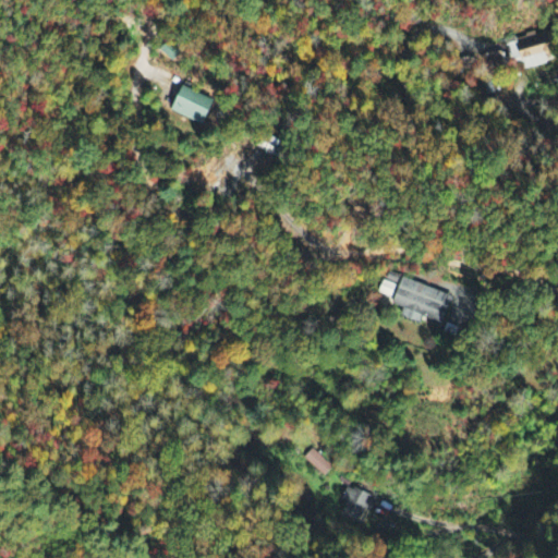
[(510,62),(521,59),(523,70),(557,62),(557,61),(552,32),(506,43),(510,62)]
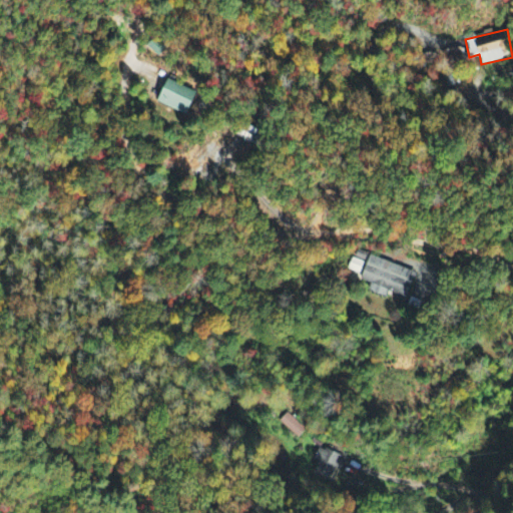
[(198,91),(167,81),(159,104),(189,115),(198,91)]
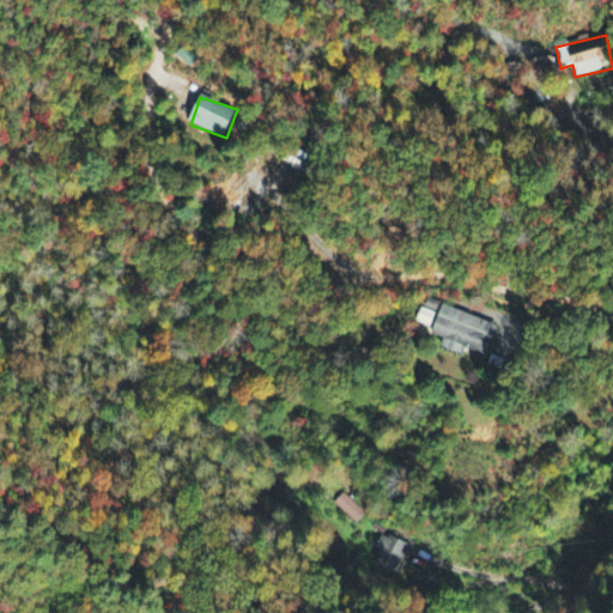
[(499,327),(443,305),(432,335),(445,340),(442,349),(463,357),(466,349),(487,357),(499,327)]
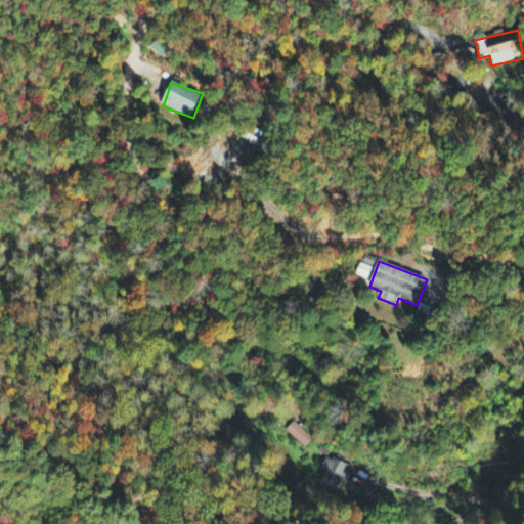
[(286,432),(305,449),(313,440),(294,423),(286,432)]
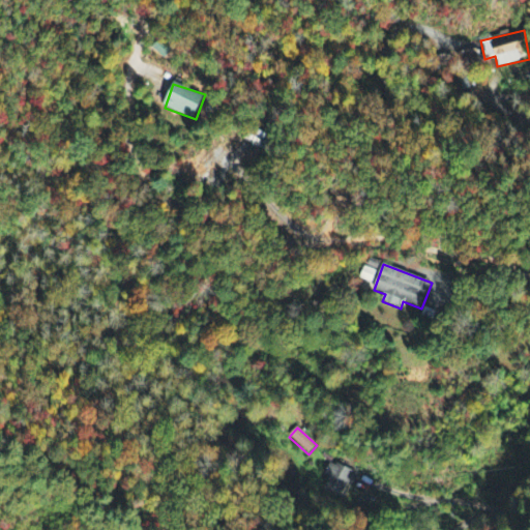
[(357,476),(333,461),(325,474),(330,478),(324,489),(343,500),(357,476)]
